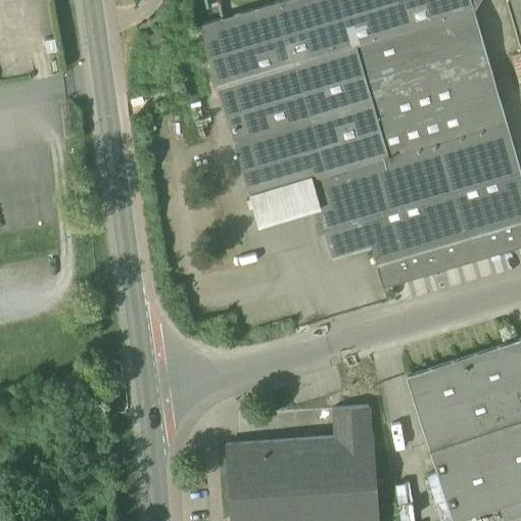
[(334,255),(372,244),(350,170),(508,124),(475,11),(471,0),(291,0),(201,27),(251,196),(311,179),(319,206),(334,255)]
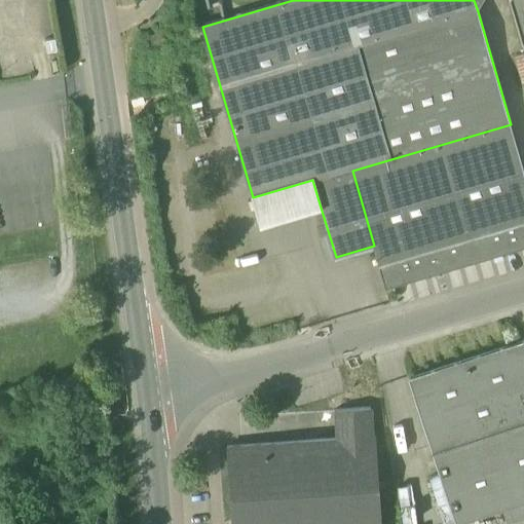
[(474,0),(478,11),(479,11),(485,0),(474,0)]
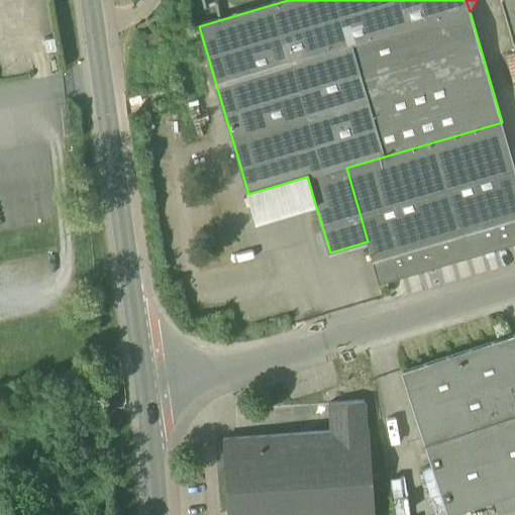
[(514,0),(501,0),(504,10),(514,46),(514,0)]
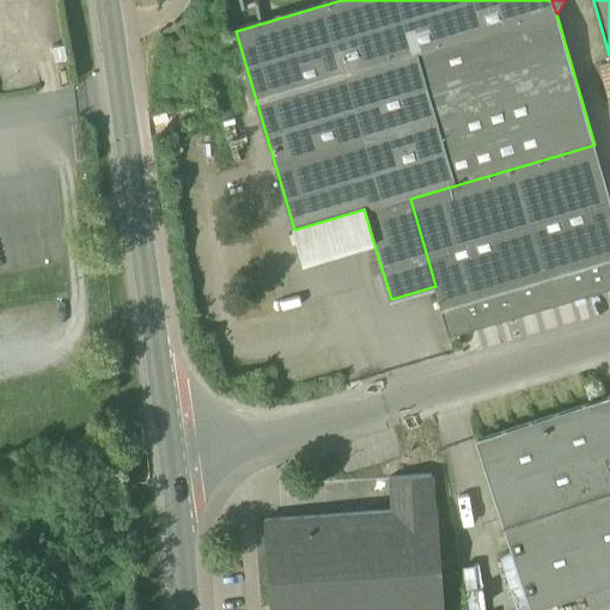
[(435,286),(443,309),(609,260),(609,195),(595,145),(410,199),(435,286)]
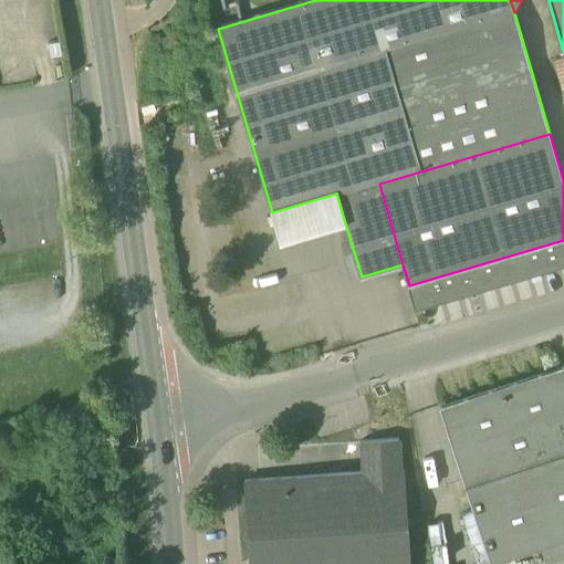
[(336,194),(272,212),(281,242),(345,223),(336,194)]
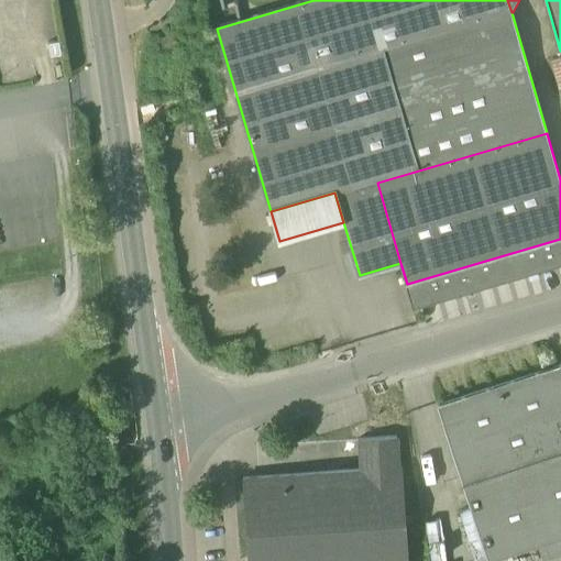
[(560,239),(407,284),(415,309),(560,266),(560,239)]
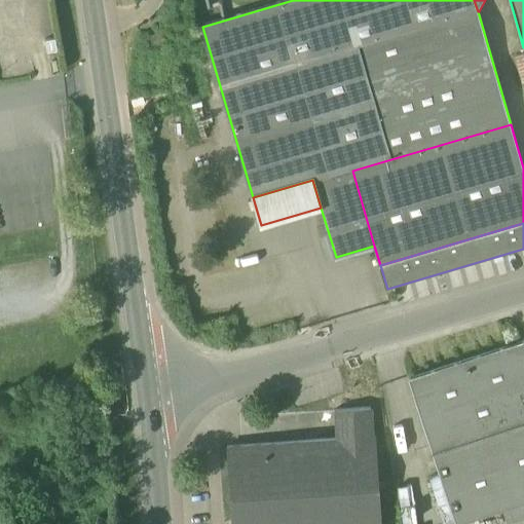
[(456,523),(503,508),(523,500),(523,341),(409,378),(456,523)]
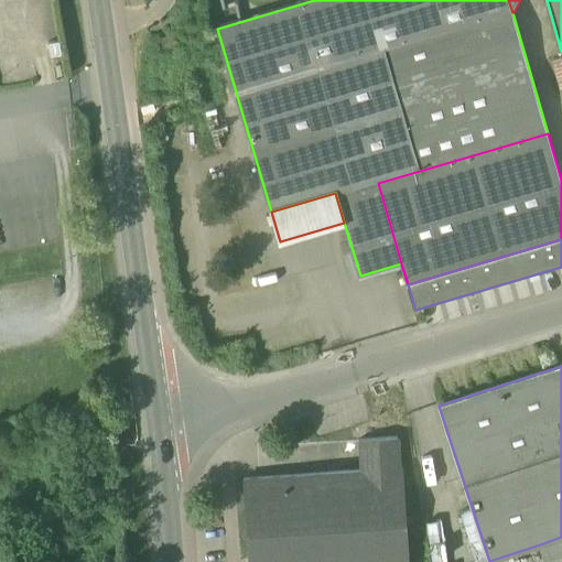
[(245,479),(250,561),(410,561),(404,468),(401,469),(399,438),(388,439),(390,469),(363,472),(245,479)]
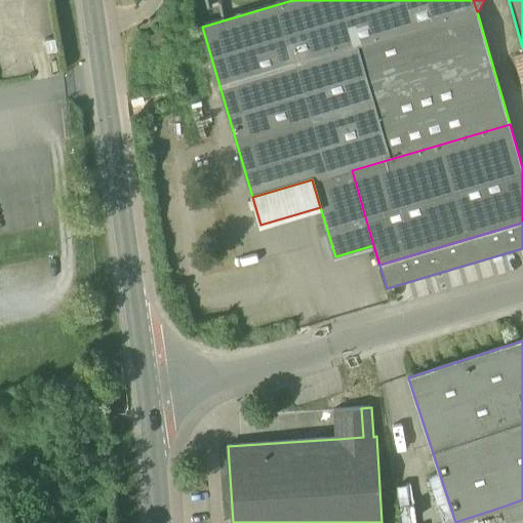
[(335,409),(337,439),(363,437),(361,408),(335,409)]
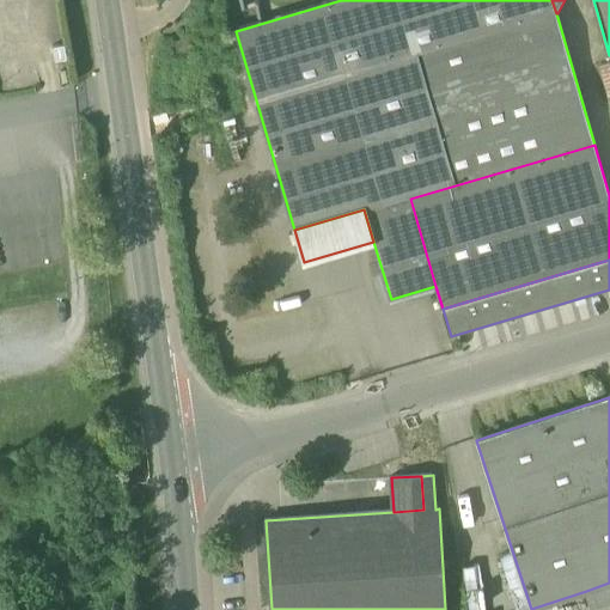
[(609,583),(586,591),(591,607),(609,602),(609,583)]
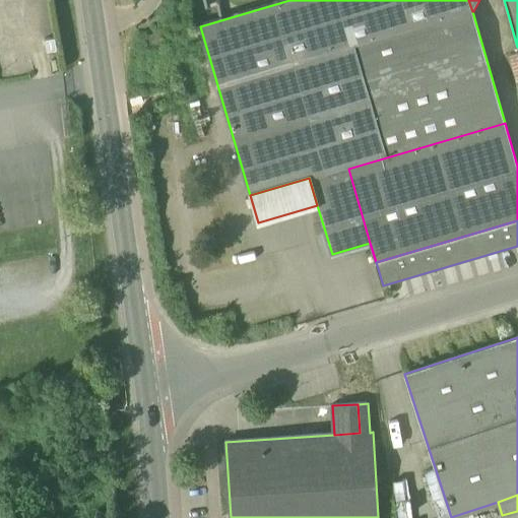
All buildings are outlined.
